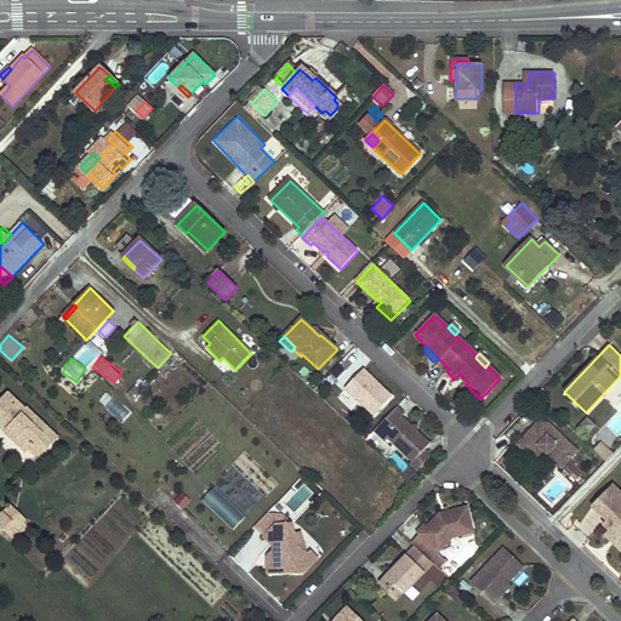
[(460,374),(457,376),(466,385),(468,382),(460,374)]
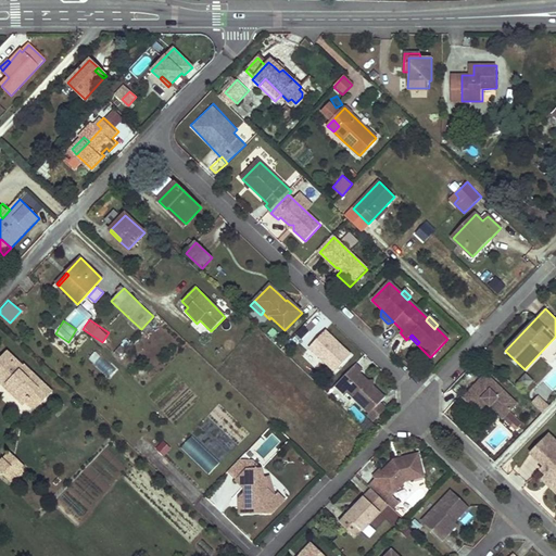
[(97,350),(90,355),(108,376),(113,371),(97,350)]
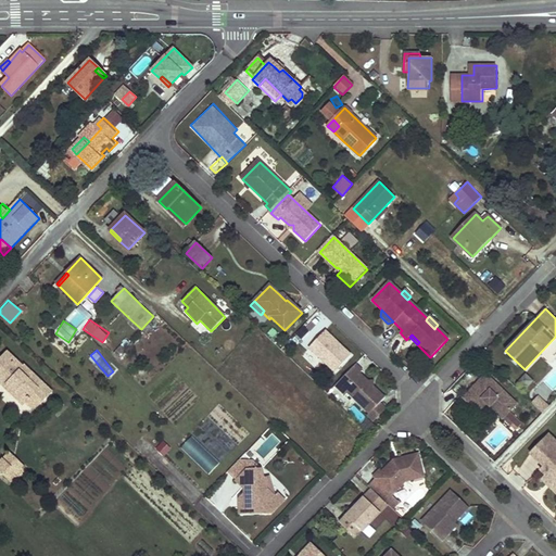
[(51,392),(24,366),(23,367),(7,352),(0,357),(0,382),(4,387),(8,384),(26,402),(35,409),(51,392)]
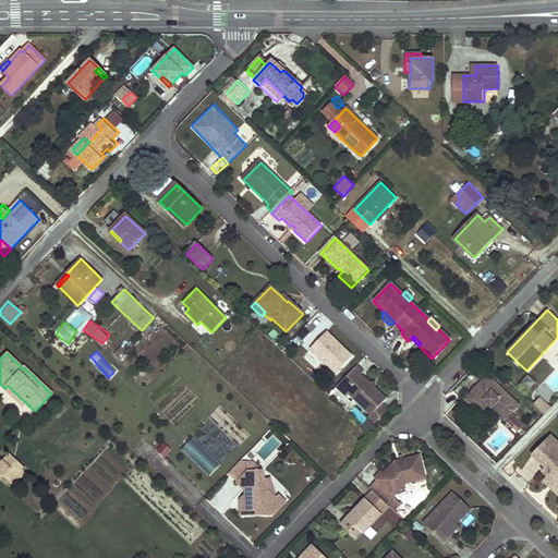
[(361,376),(364,373),(356,366),(346,378),(337,388),(344,396),(347,398),(349,395),(371,416),(381,405),(387,400),(374,388),(373,387),(371,389),(368,387),(371,385),(370,384),(361,376)]
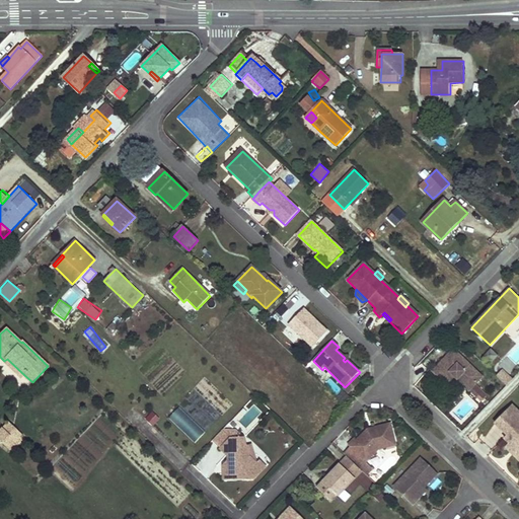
[(483,377),(454,349),(433,371),(447,384),(454,376),(456,374),(459,377),(457,379),(469,390),(483,377)]
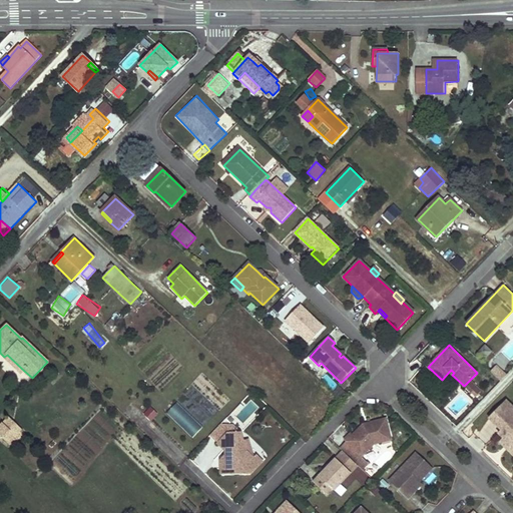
[(24,371),(7,355),(4,357),(22,374),(24,371)]
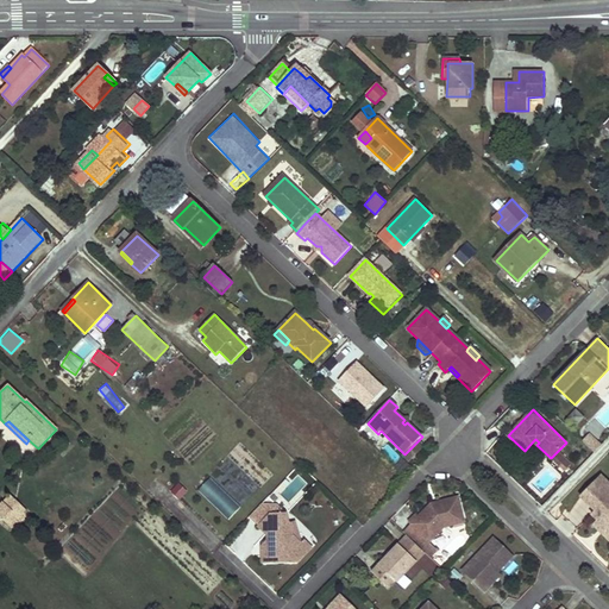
[(582,439),(594,452),(601,444),(589,432),(582,439)]
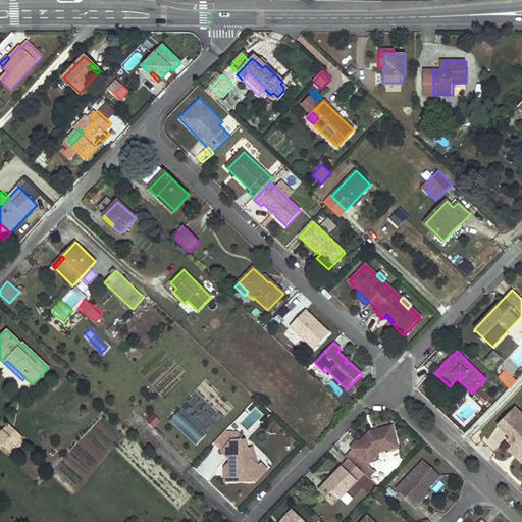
[(362,384),(357,379),(347,389),(345,392),(351,397),(362,384)]
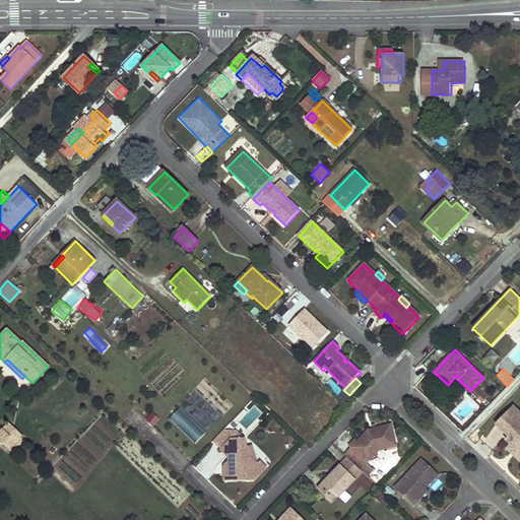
[(325,385),(336,395),(342,389),(331,379),(325,385)]
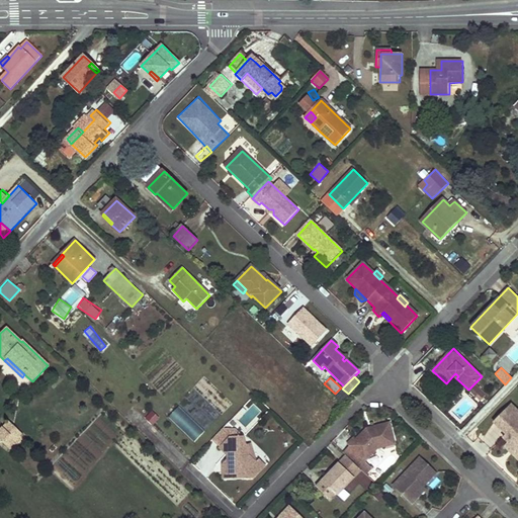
[(517,410),(511,404),(494,422),(507,434),(504,438),(509,442),(517,450),(517,410)]
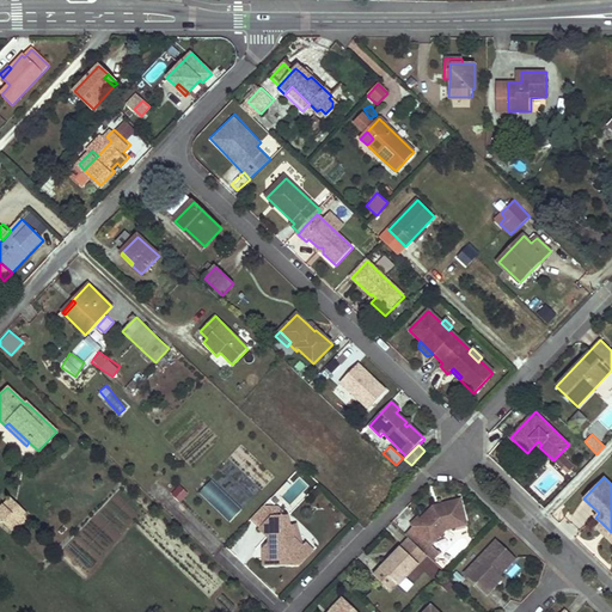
[(300,478),(282,496),(292,505),(310,487),(300,478)]
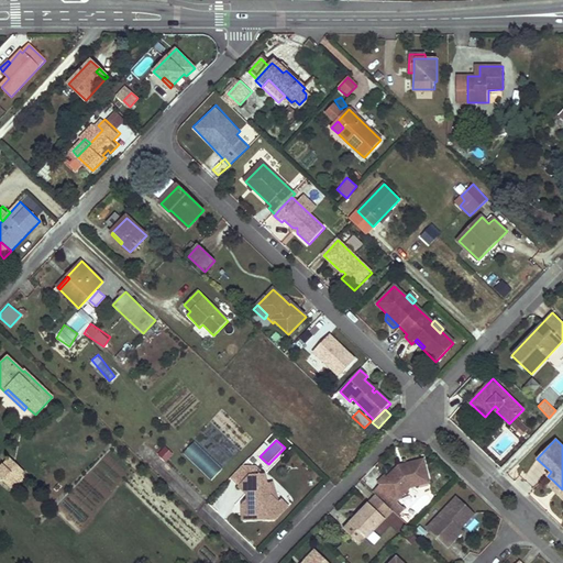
[(210,481),(222,467),(194,441),(181,453),(210,481)]
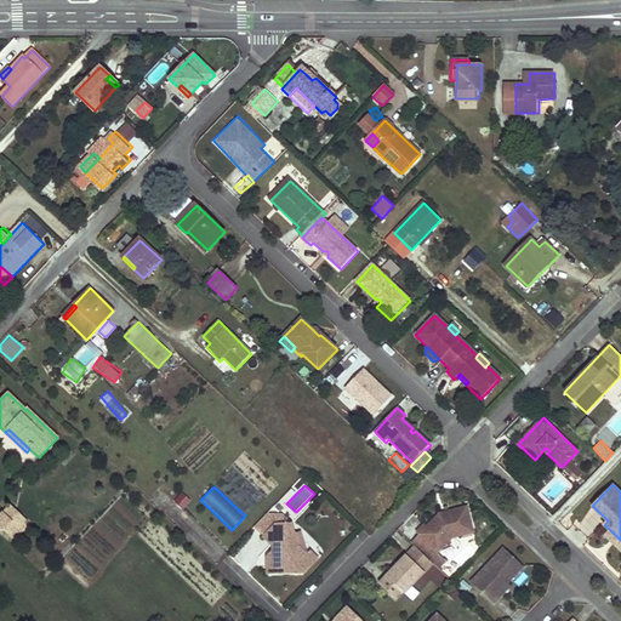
[(26,520),(10,506),(4,513),(12,522),(4,531),(10,536),(26,520)]
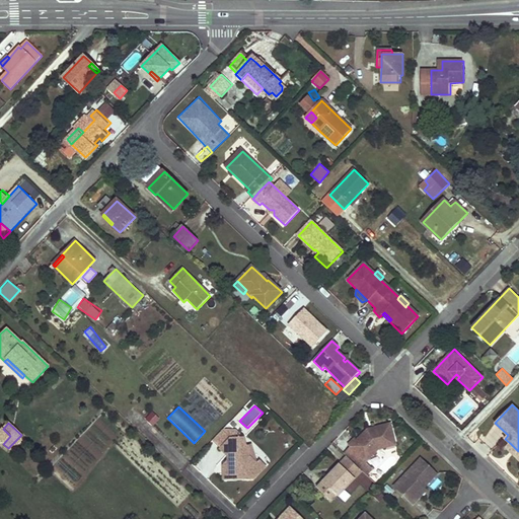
[(366,461),(367,461),(379,448),(386,447),(384,441),(394,439),(391,423),(387,428),(372,432),(368,429),(357,440),(355,438),(349,445),(355,450),(366,461)]
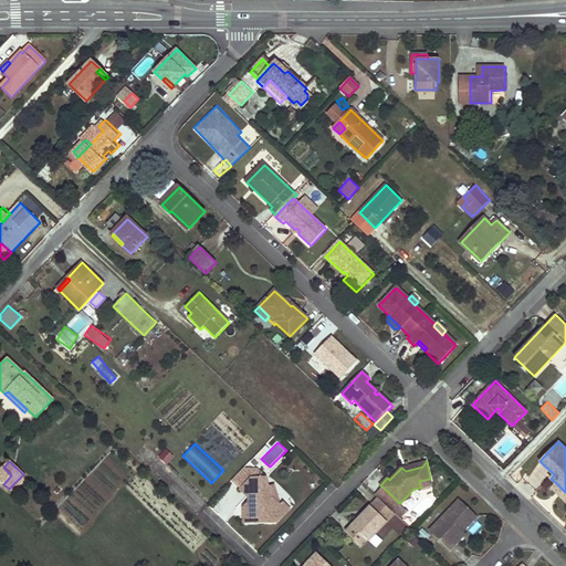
[(427,461),(401,468),(406,471),(422,467),(427,461)]
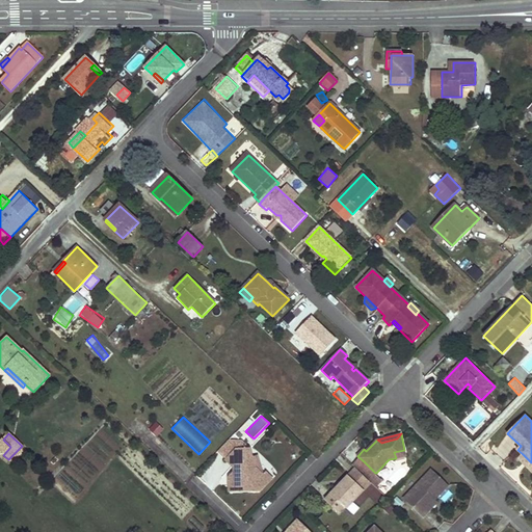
[(10,447),(3,440),(0,442),(0,451),(3,455),(10,447)]
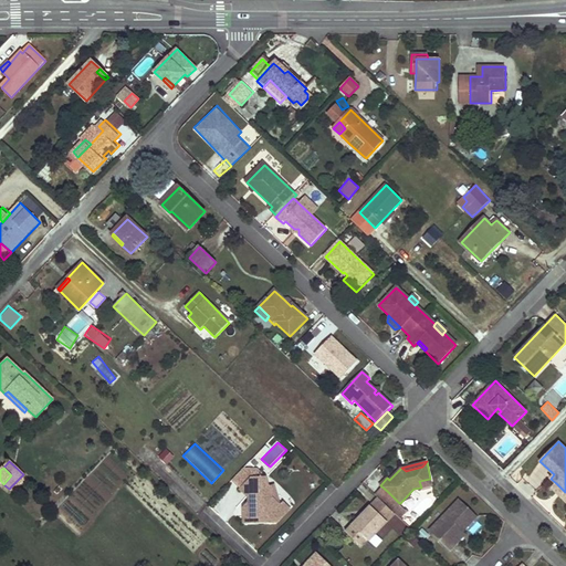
[(252,478),(266,478),(258,469),(251,477),(243,469),(232,481),(241,490),(252,478)]
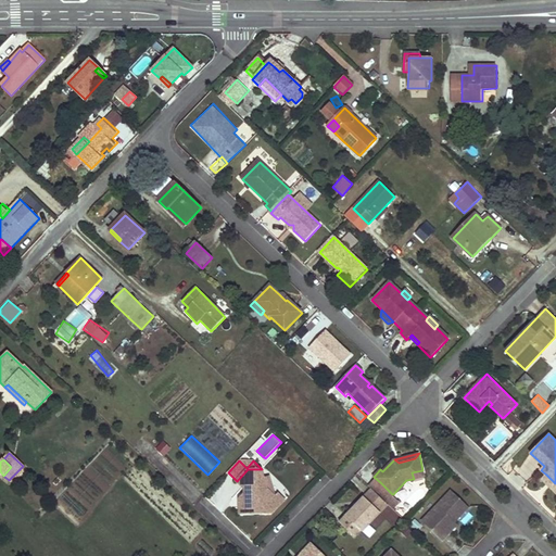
[(237,481),(244,489),(244,494),(239,500),(239,515),(270,514),(285,500),(278,493),(275,496),(267,489),(264,478),(262,469),(248,469),(237,481)]
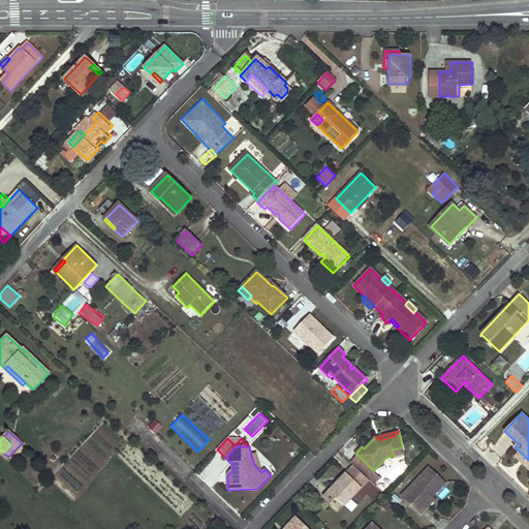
[(528,460),(520,452),(516,456),(528,467),(528,460)]
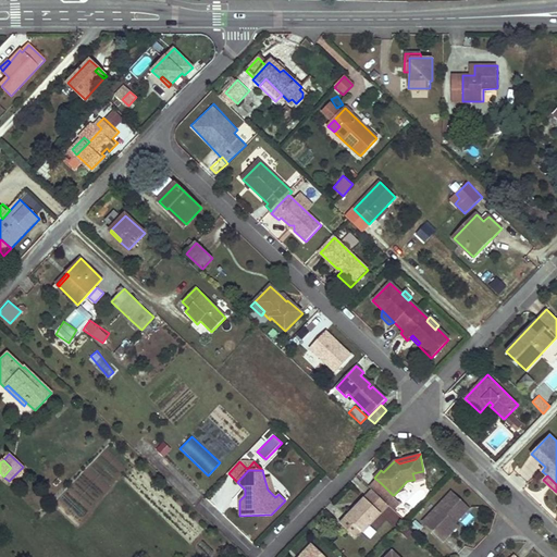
[(275,497),(270,477),(264,479),(268,490),(275,497)]
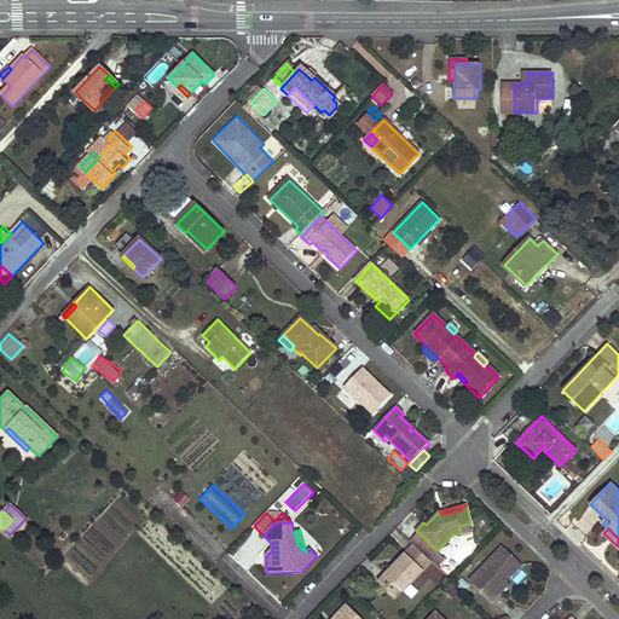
[(437,550),(423,537),(415,547),(428,559),(437,550)]
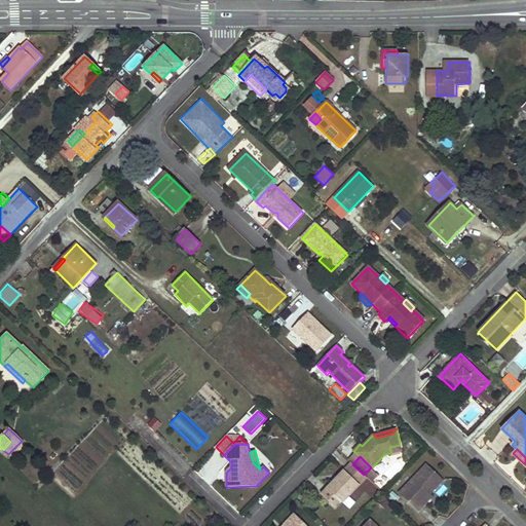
[(364,475),(352,464),(351,463),(338,478),(339,479),(337,482),(336,480),(322,494),(335,508),(341,500),(343,502),(367,478),(364,475)]
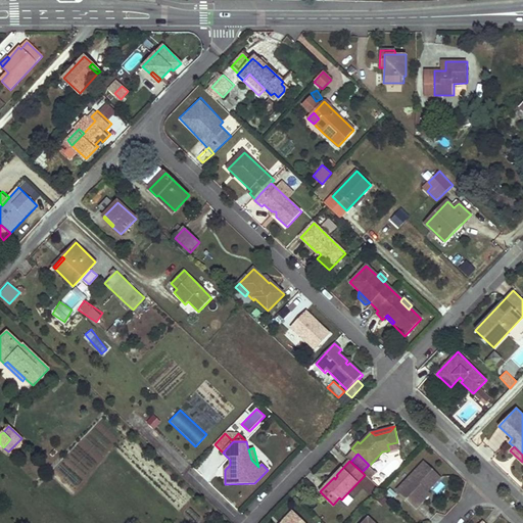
[(425,462),(396,490),(416,509),(422,503),(419,501),(428,491),(441,477),(425,462)]
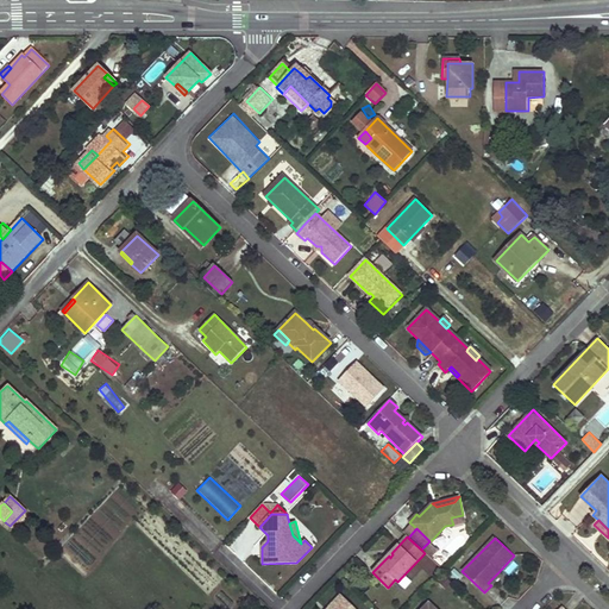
[(501,575),(498,572),(488,583),(491,585),(501,575)]
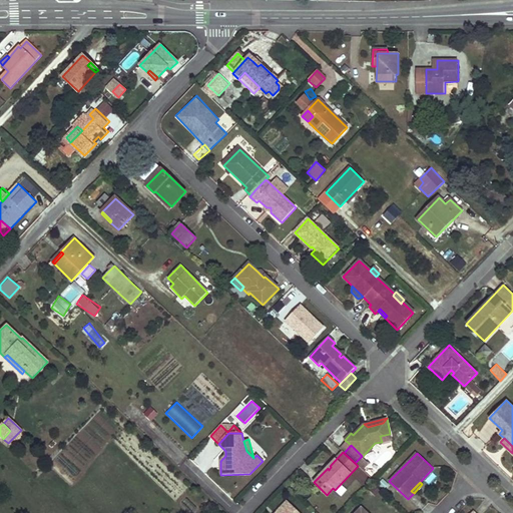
[(298,512),(287,502),(276,512),(298,512)]
